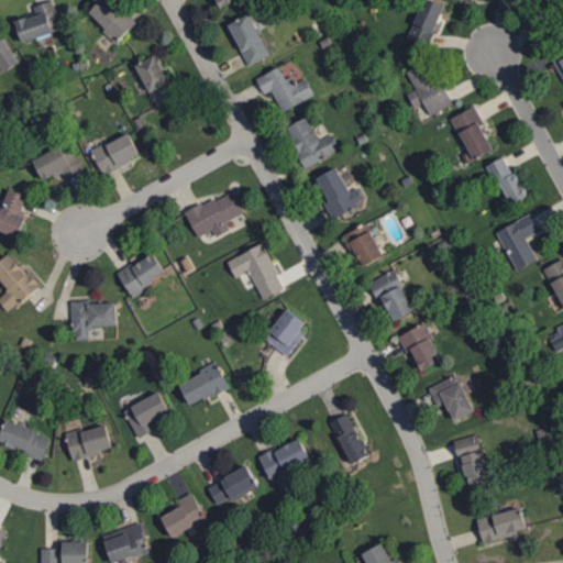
[(62,31),(53,0),(33,6),(35,14),(17,20),(22,41),(62,31)]
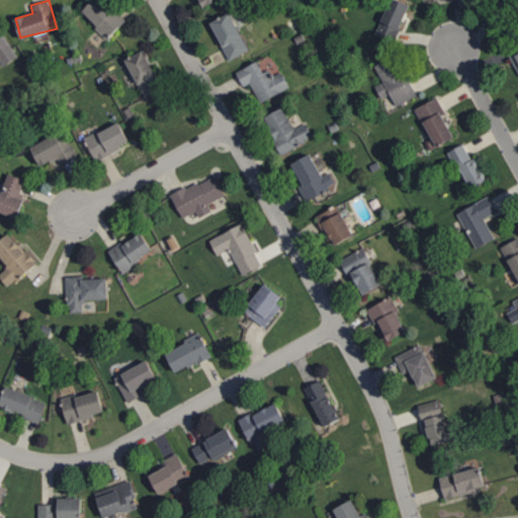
[(93,0),(82,11),(100,30),(97,33),(104,40),(125,21),(105,0),(93,0)]
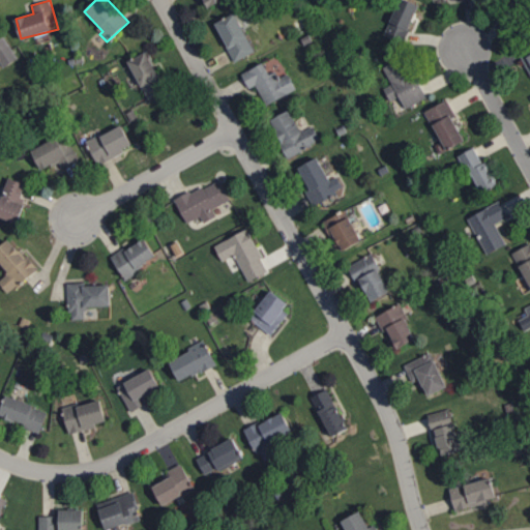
[(202,0),(206,8),(222,0),(202,0)]
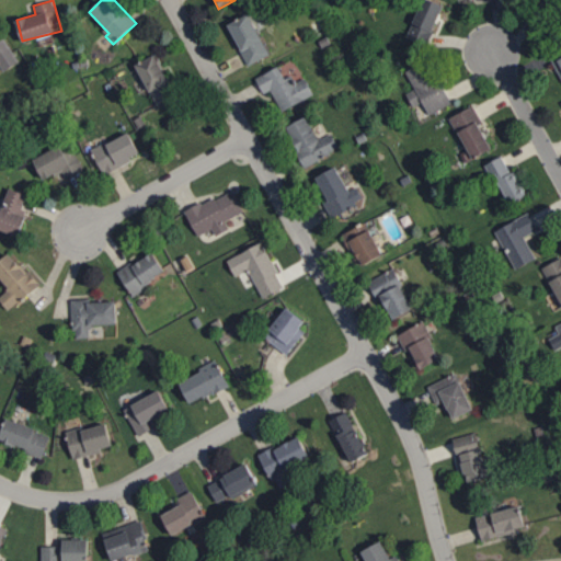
[(426,46),(445,6),(434,0),(423,0),(407,36),(426,46)]
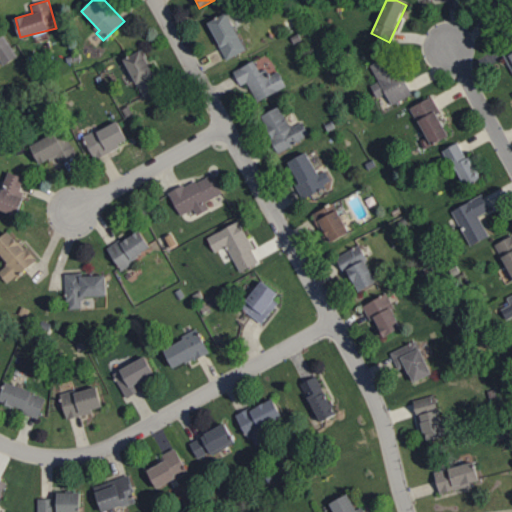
[(245,51),(229,12),(209,20),(225,59),(245,51)]
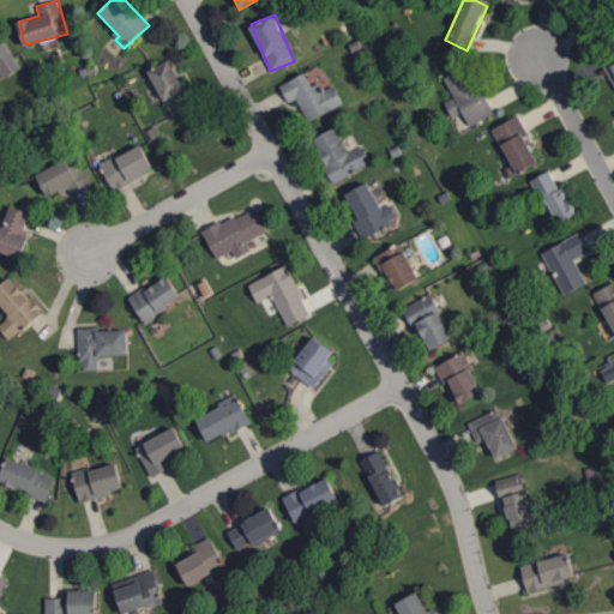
[(0,68),(5,78),(22,68),(2,35),(0,36),(0,68)]
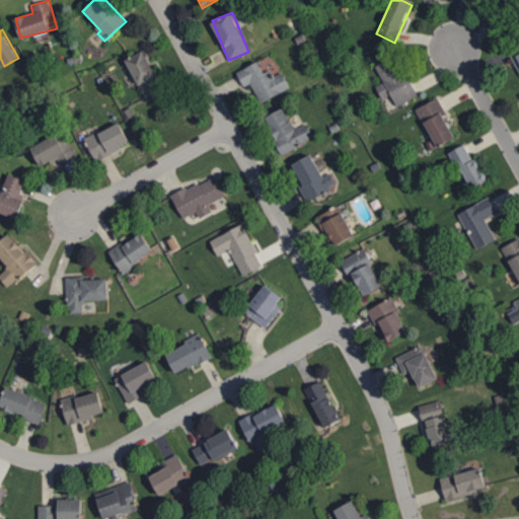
[(127,58),(144,97),(162,90),(146,50),(127,58)]
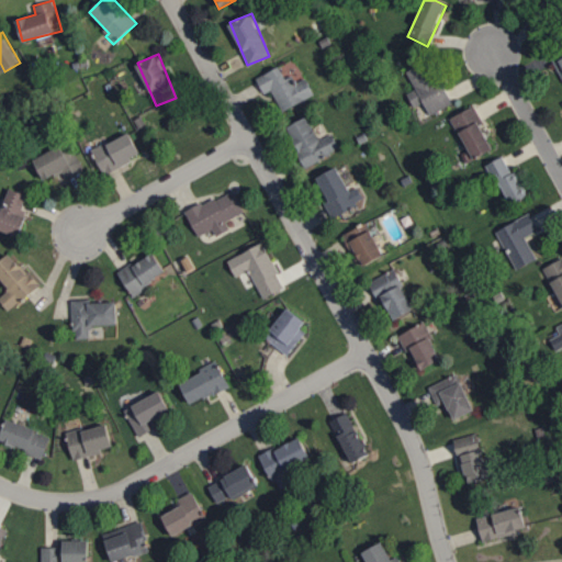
[(416,89),(407,93),(414,107),(424,101),(430,114),(451,104),(431,59),(407,70),(416,89)]
